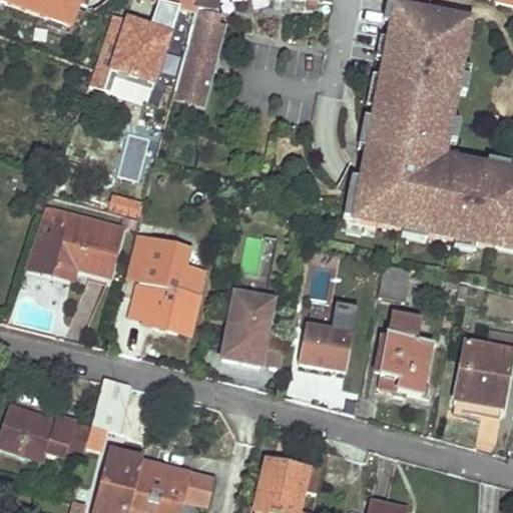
[(80,0),(0,0),(0,6),(69,31),(80,0)]
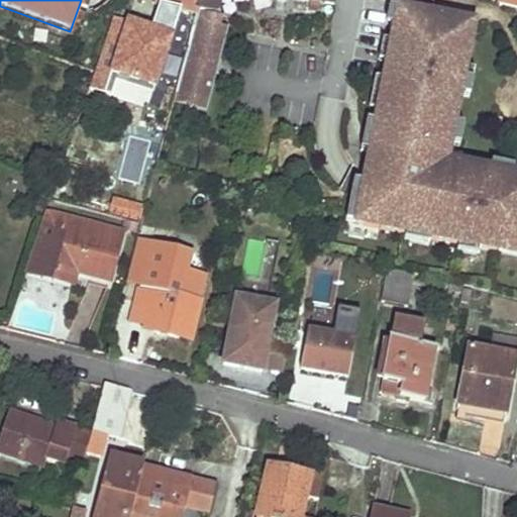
[(194,7),(196,0),(158,0),(158,4),(162,5),(180,9),(196,14),(198,8),(194,7)]
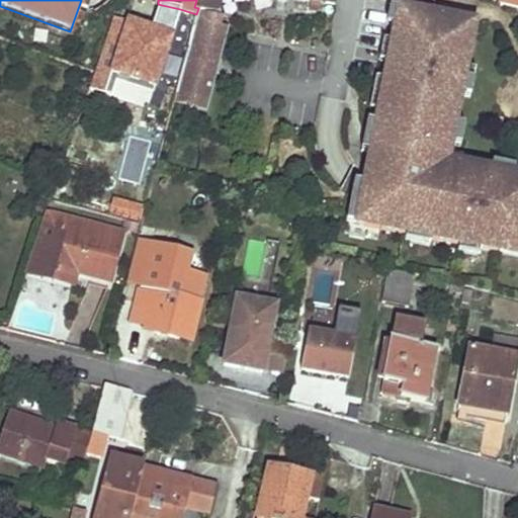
[(335,5),(335,0),(196,0),(194,7),(198,8),(196,14),(192,28),(185,56),(183,63),(173,103),(189,107),(191,100),(207,104),(230,16),(219,13),(221,0),(306,0),(312,1),(310,10),(319,12),(321,3),(335,5)]
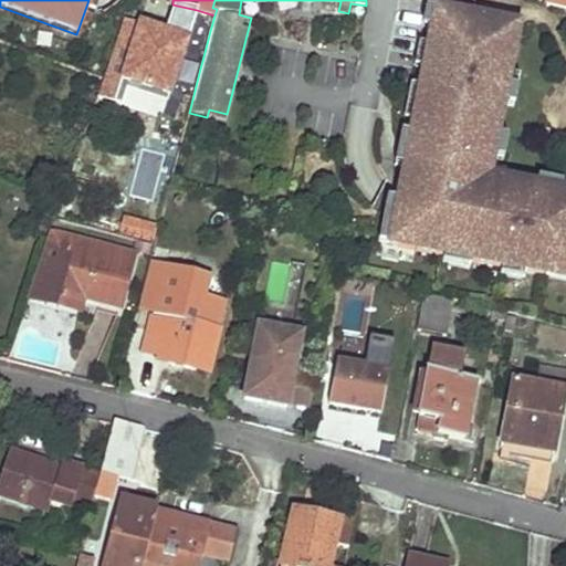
[(565,258),(565,192),(562,192),(561,199),(548,197),(549,190),(536,188),(505,181),(504,188),(488,185),(491,169),(493,157),(495,146),(489,144),(491,134),(498,135),(503,104),(507,85),(500,84),(503,73),(509,74),(519,27),(471,18),(474,0),(443,0),(441,12),(438,30),(431,29),(428,45),(435,46),(430,71),(423,70),(420,86),(426,88),(423,100),(417,98),(415,113),(410,135),(417,136),(410,169),(404,202),(400,215),(395,213),(388,245),(444,257),(446,250),(459,252),(458,259),(472,262),(502,268),(504,261),(527,266),(526,272),(546,276),(548,261),(563,263),(564,258),(565,258)]
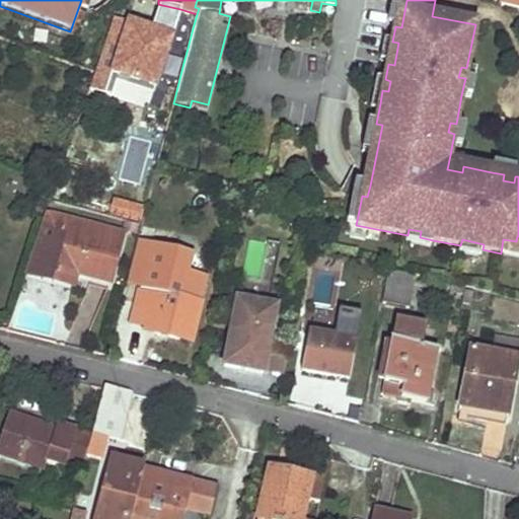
[(518,0),(499,0),(499,4),(518,8),(518,0)]
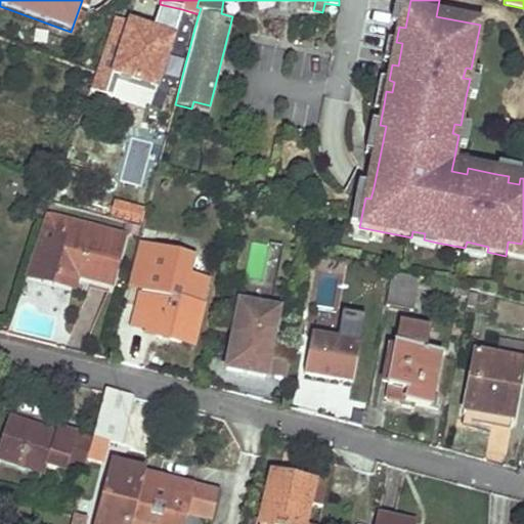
[(182,9),(164,5),(159,24),(128,16),(127,20),(113,16),(95,86),(107,89),(113,71),(163,83),(170,59),(178,24),(182,9)]
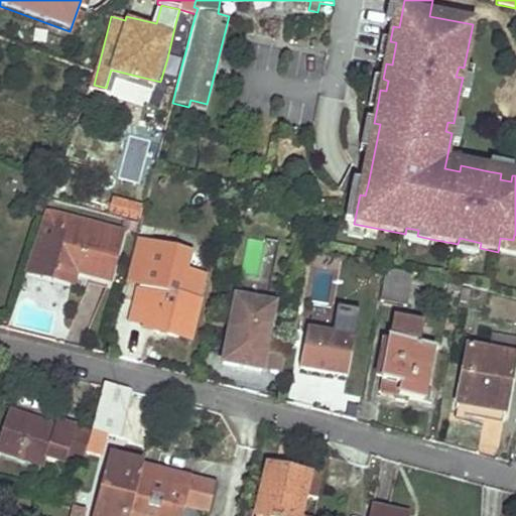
[(399,27),(402,11),(388,8),(384,24),(393,26),(399,27)]
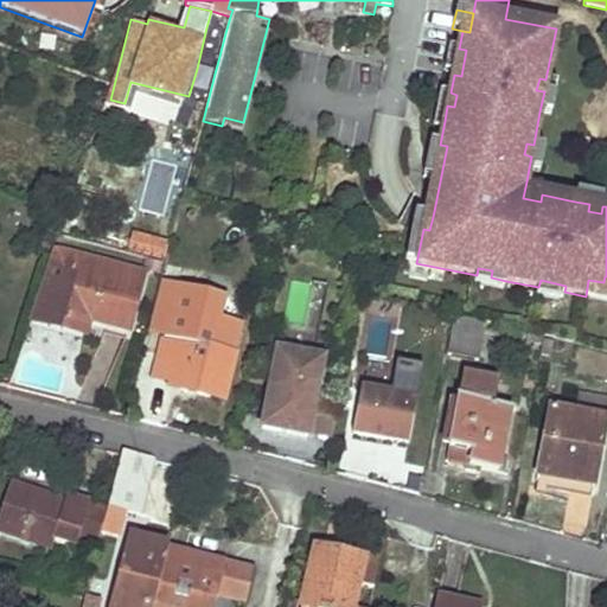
[(225,33),(230,17),(211,11),(206,27),(225,33)]
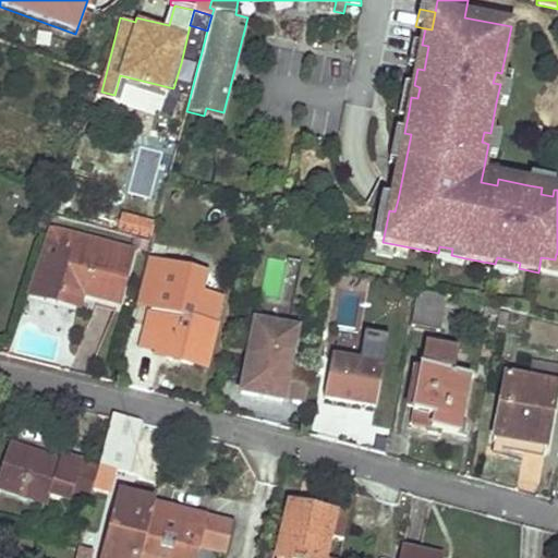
[(190,25),(181,63),(197,68),(199,60),(207,31),(190,25)]
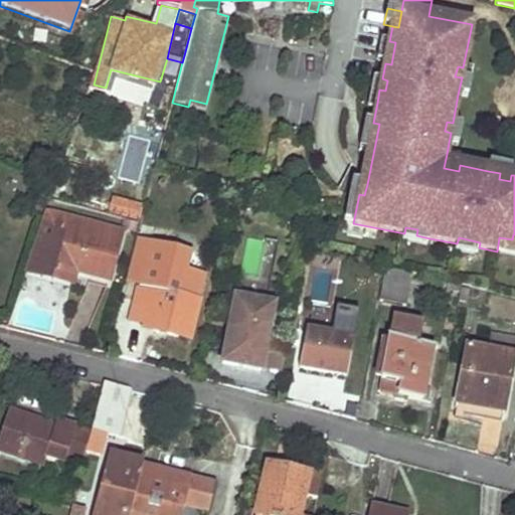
[(33,41),(47,42),(48,30),(35,28),(33,41)]
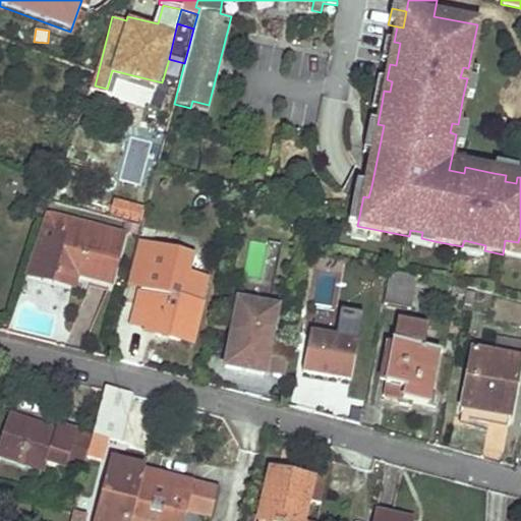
[(400,43),(394,42),(385,40),(381,62),(390,64),(396,65),(400,43)]
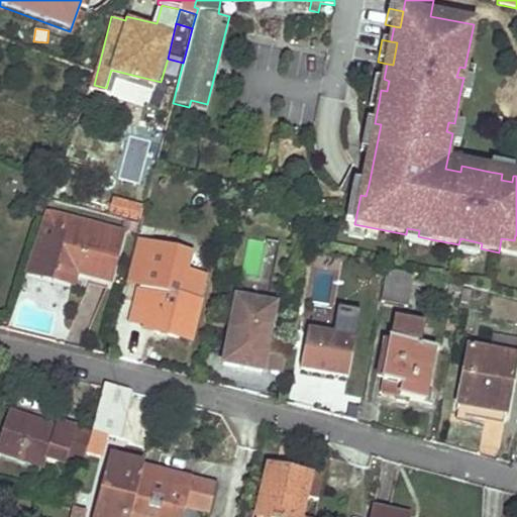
[(463,78),(459,95),(470,97),(475,70),(464,68),(459,67),(456,77),(463,78)]
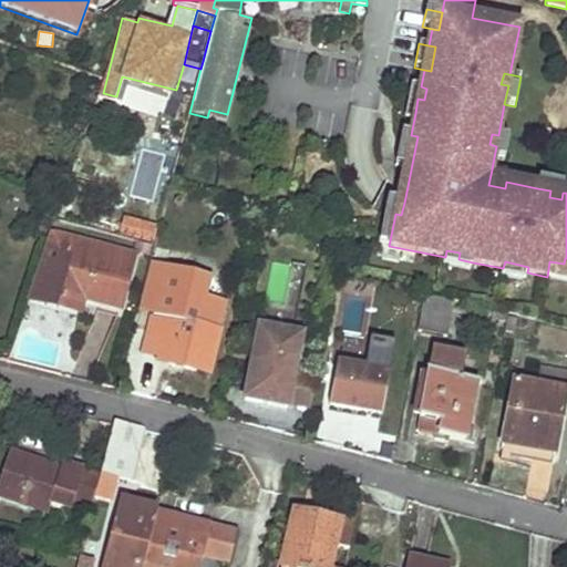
[(426,89),(421,86),(411,85),(405,111),(415,113),(418,99),(424,100),(426,89)]
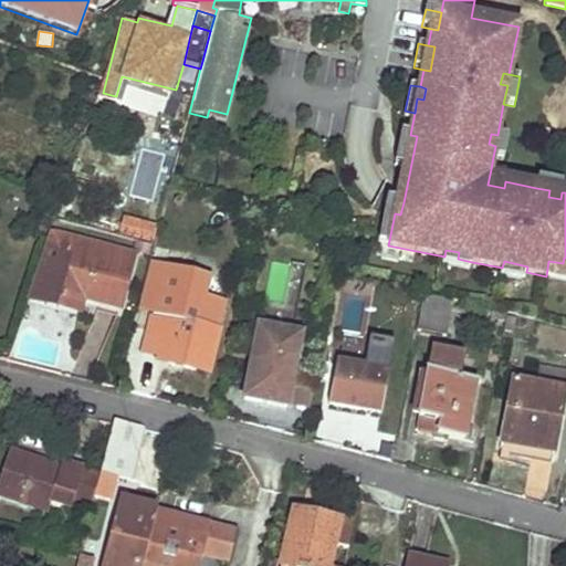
[(224,122),(227,114),(209,109),(207,117),(224,122)]
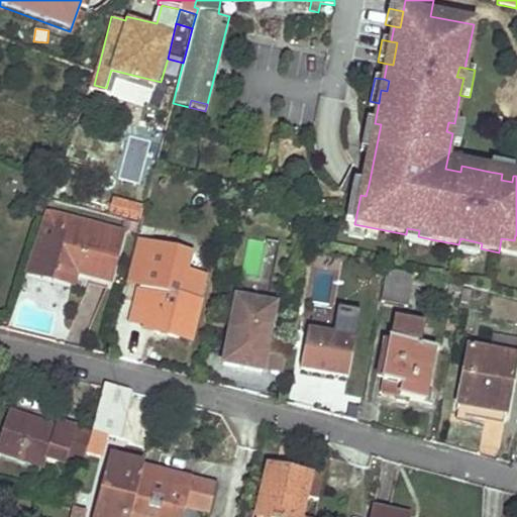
[(381,124),(375,123),(366,121),(359,151),(375,154),(381,124)]
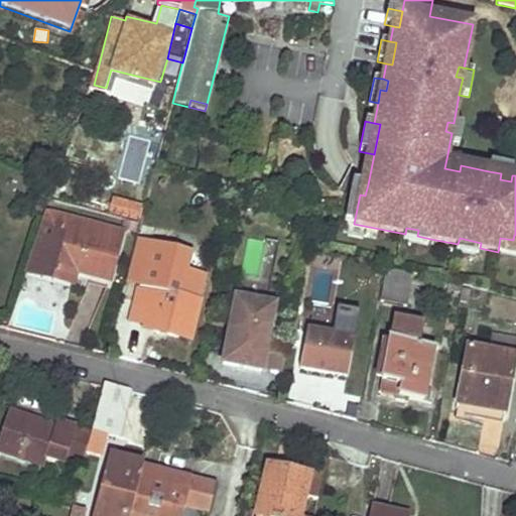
[(452,133),(449,143),(460,145),(464,125),(454,123),(447,122),(445,131),(452,133)]
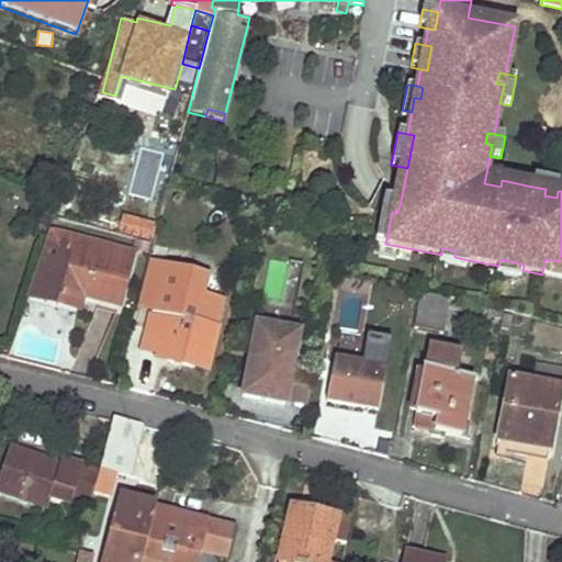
[(501,187),(502,180),(504,171),(487,168),(484,183),(501,187)]
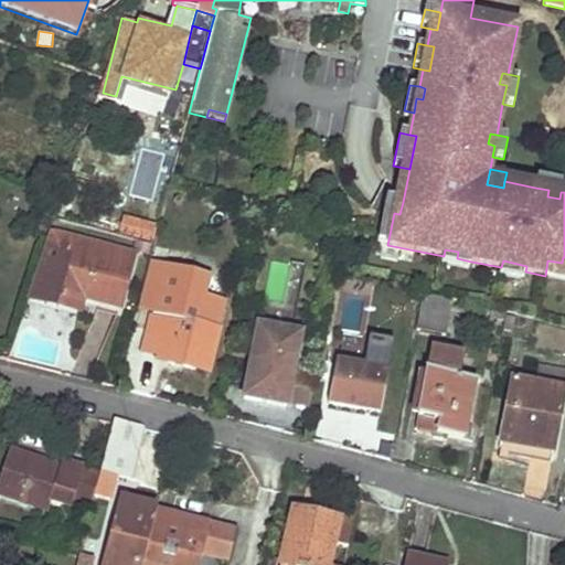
[(560,199),(561,192),(562,184),(537,179),(535,188),(548,190),(547,196),(560,199)]
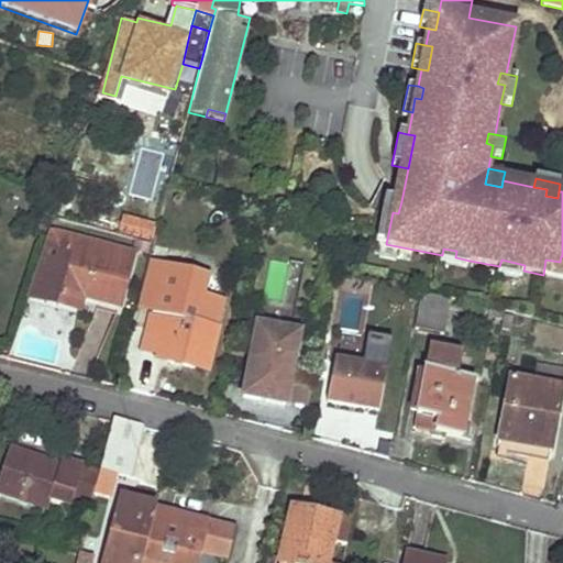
[(398,213),(401,201),(385,198),(376,242),(386,244),(393,212),(398,213)]
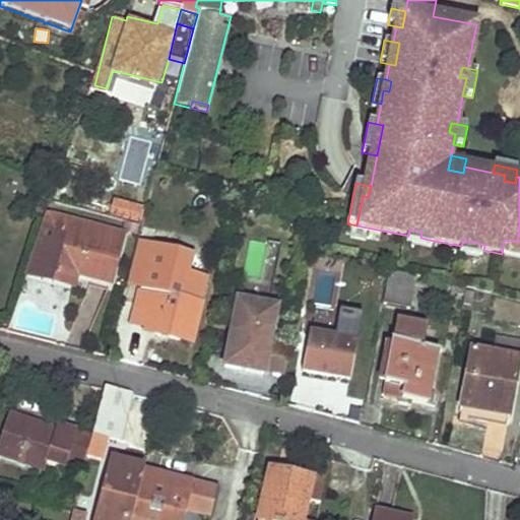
[(144,207),(115,198),(110,214),(139,222),(144,207)]
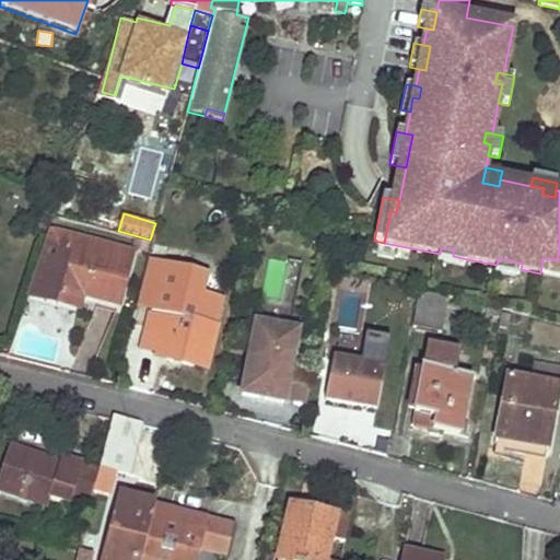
[(123,305),(138,248),(49,224),(32,292),(83,306),(85,295),(102,300),(123,305)]
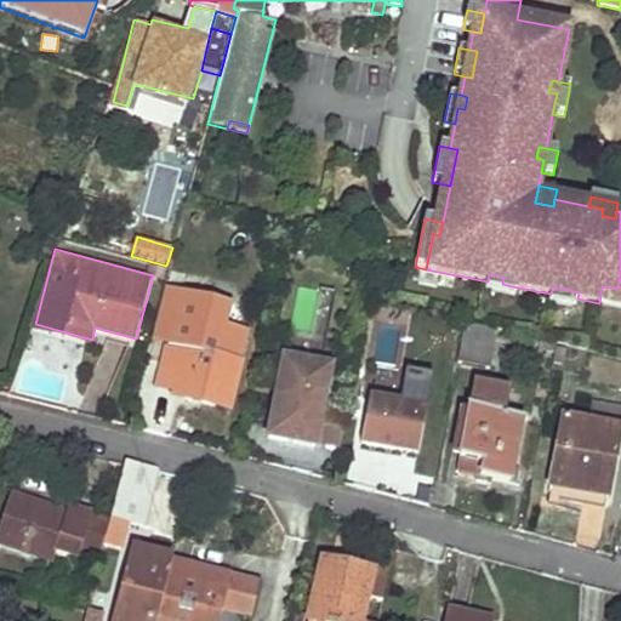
[(489,274),(488,281),(485,291),(516,297),(518,288),(502,284),(503,277),(489,274)]
